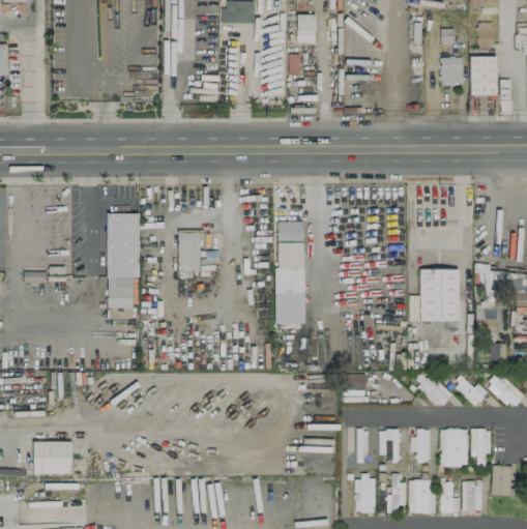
[(255,2),(225,1),(224,23),(255,24),(255,2)]
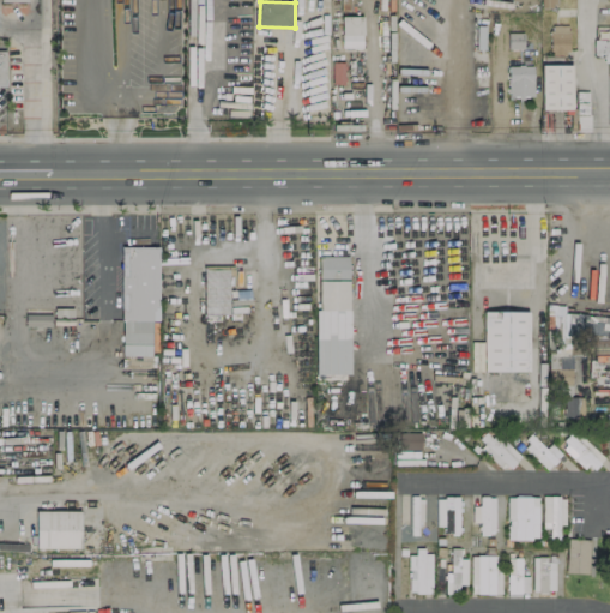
[(344,49),(366,48),(364,17),(344,17),(344,49)]
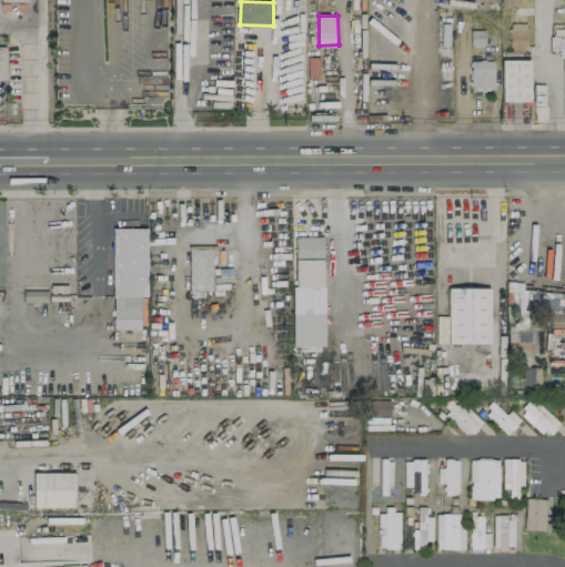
[(473,46),(487,46),(487,31),(473,32),(473,46)]
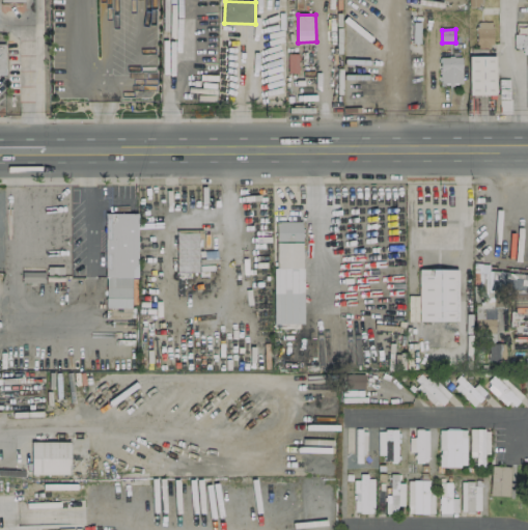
[(465,84),(464,57),(441,57),(442,84),(465,84)]
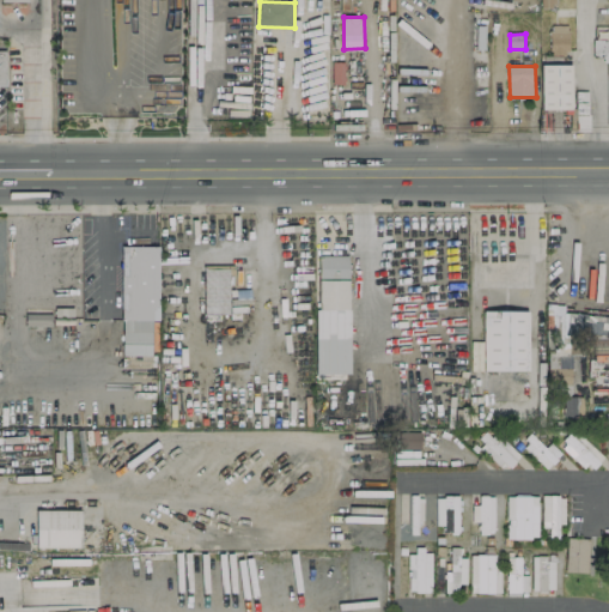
[(543,110),(573,110),(573,66),(543,66),(543,110)]
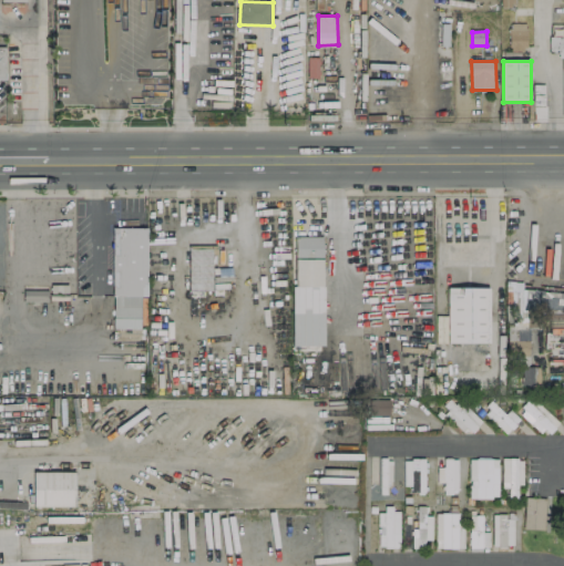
[(150,229),(115,228),(114,329),(142,330),(143,297),(149,297),(150,229)]
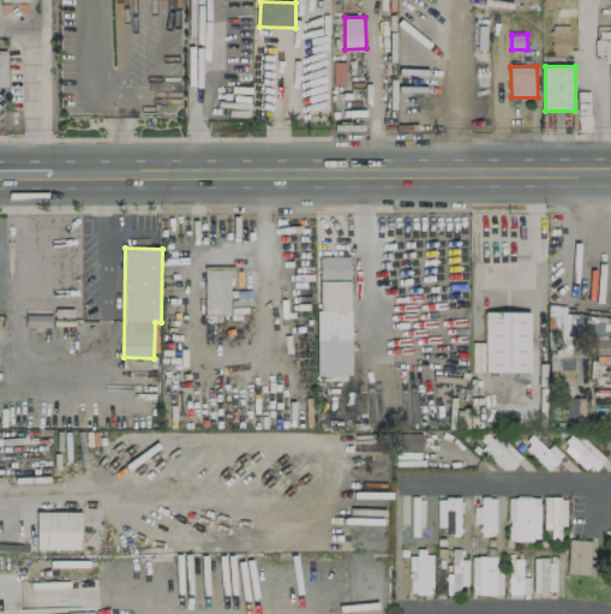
[(321,376),(353,376),(352,257),(318,258),(321,376)]
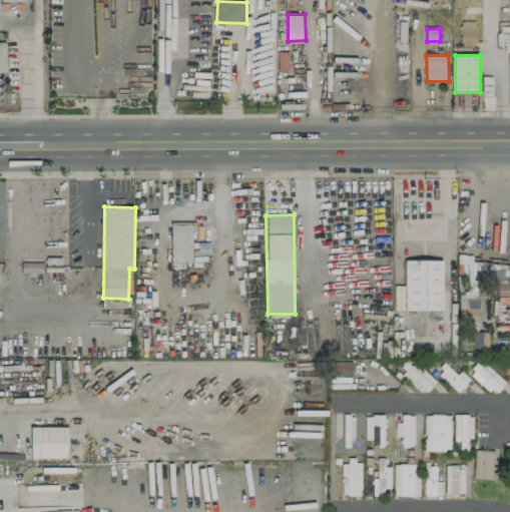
[(406,311),(444,311),(445,261),(406,261),(406,311)]
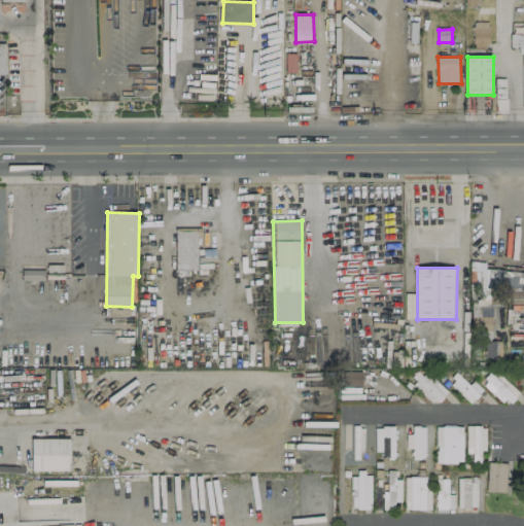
[(503,342),(488,342),(488,358),(502,359),(503,342)]
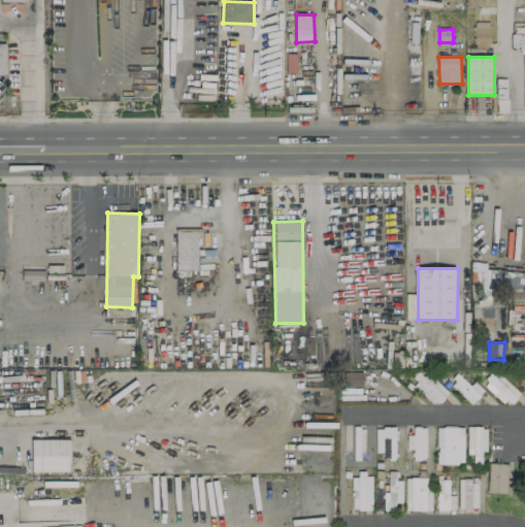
[(439,405),(450,394),(422,369),(412,381),(439,405)]
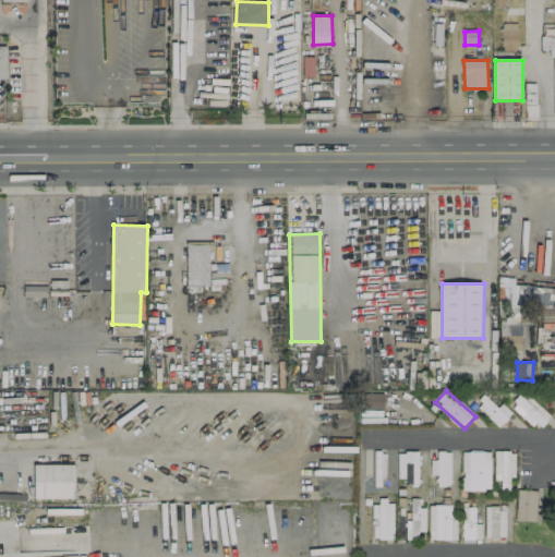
[(540,431),(553,416),(526,391),(513,406),(540,431)]
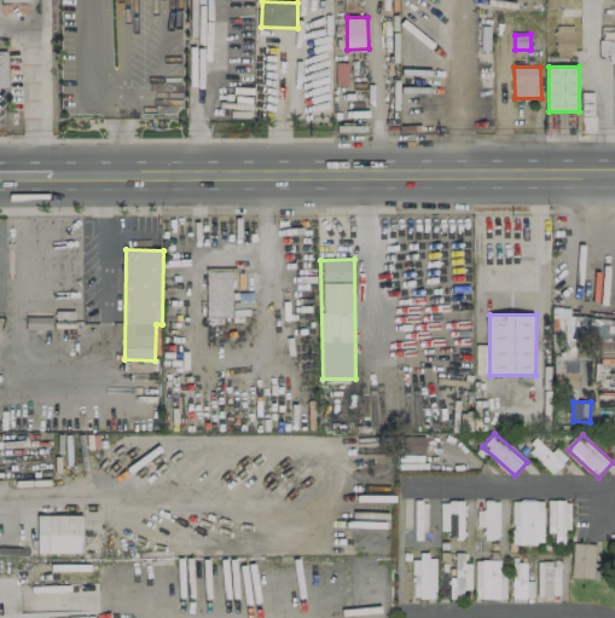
[(407,454),(428,455),(428,438),(408,437),(407,454)]
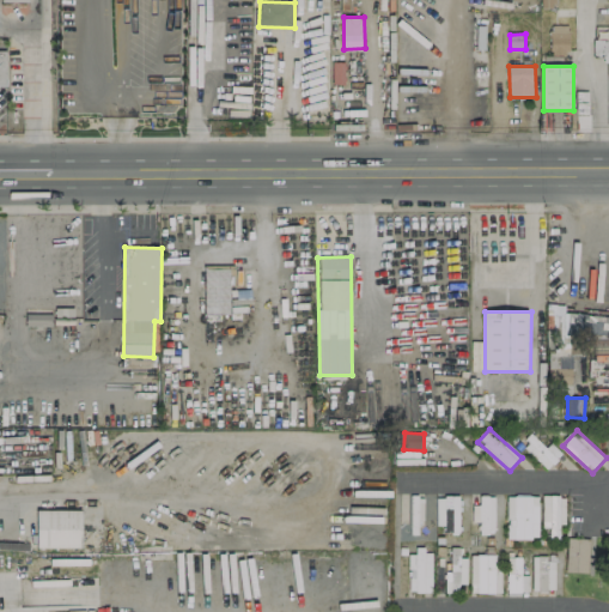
[(522,444),(549,470),(564,454),(553,444),(548,449),(531,434),(522,444)]
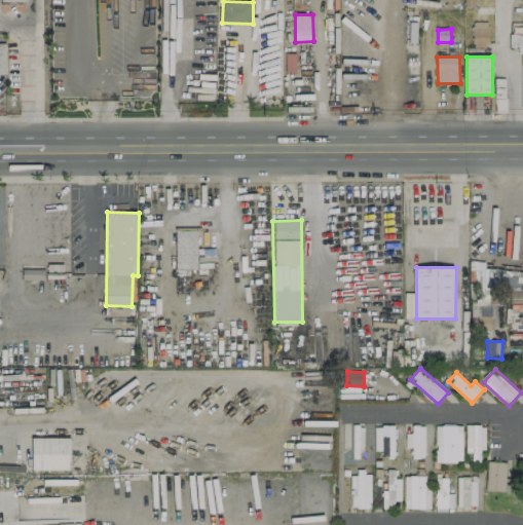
[(438,425),(437,462),(463,463),(463,426),(438,425)]
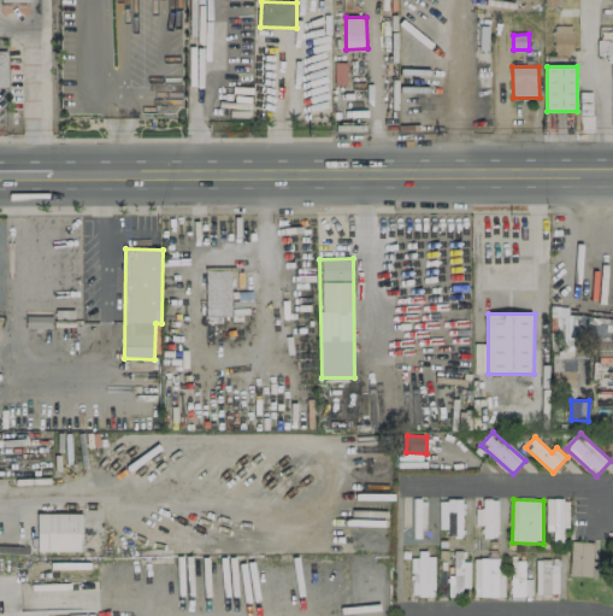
[(441,531),(448,531),(448,538),(464,538),(464,500),(441,500),(441,531)]
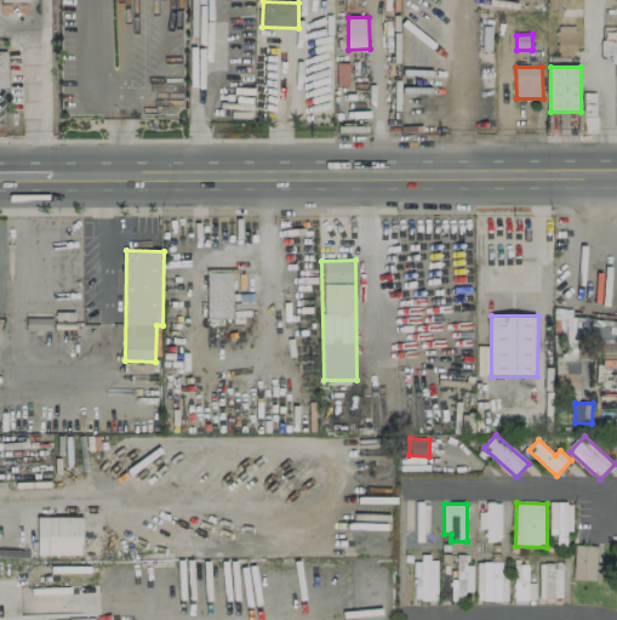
[(480,529),(487,529),(487,541),(503,542),(503,504),(487,504),(487,512),(480,512),(480,529)]
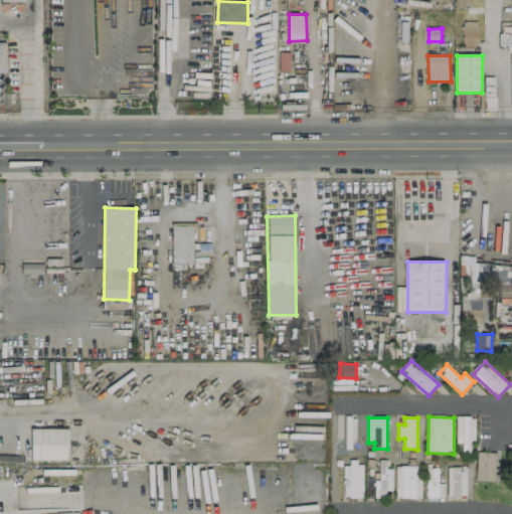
[(458,445),(463,445),(463,452),(472,452),(472,441),(477,441),(477,417),(458,417),(458,445)]
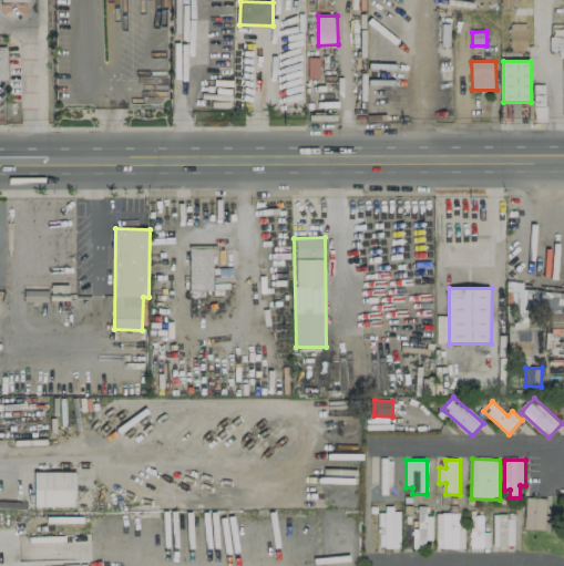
[(77,507),(77,472),(36,473),(36,507),(77,507)]
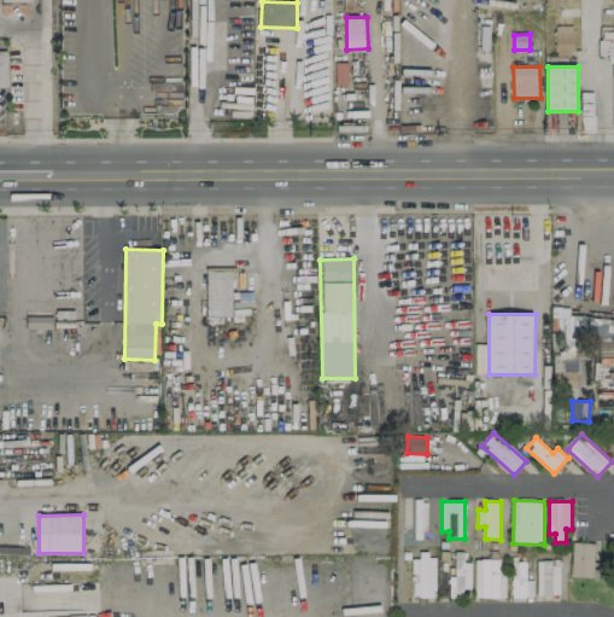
[(465,598),(466,589),(473,589),(474,564),(465,563),(466,553),(456,553),(456,577),(451,577),(450,598),(465,598)]
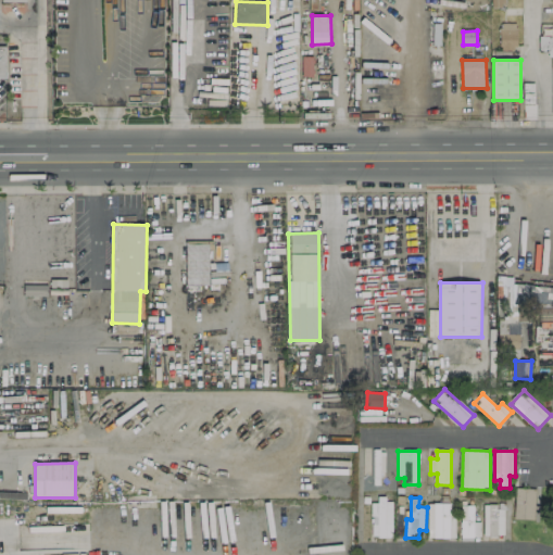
[(374,538),(393,538),(394,500),(375,499),(374,538)]
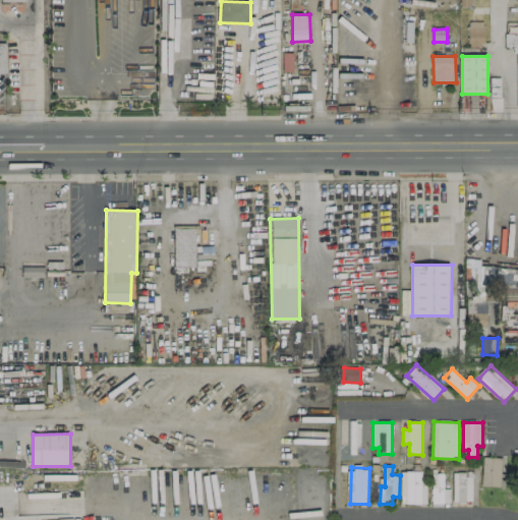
[(434,505),(449,504),(448,489),(445,489),(445,473),(433,474),(434,505)]
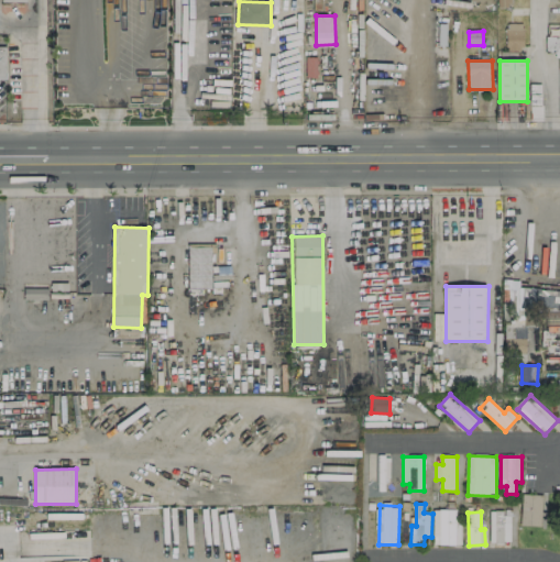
[(491,543),(505,543),(505,529),(492,529),(491,543)]
